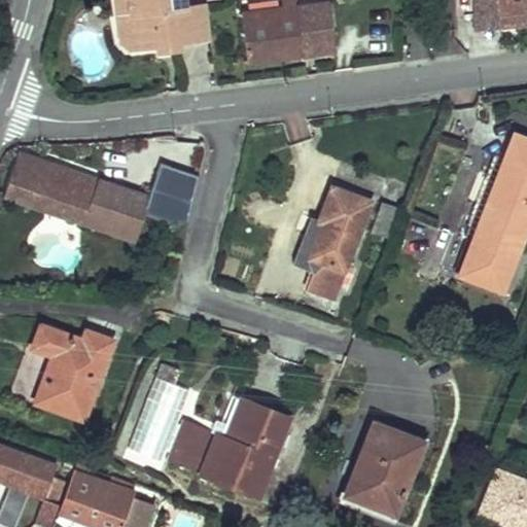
[(130,16),(128,0),(114,0),(117,19),(130,16)]
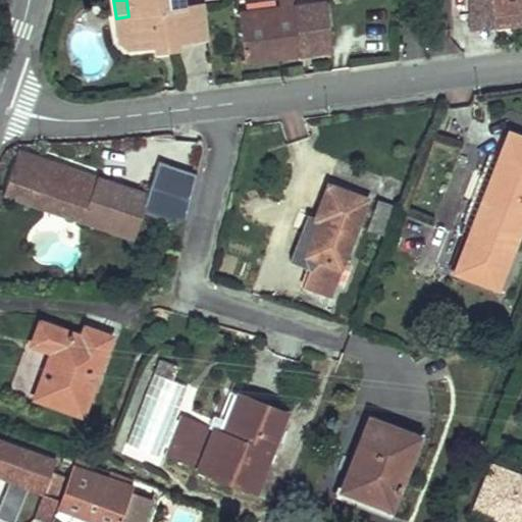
[(185,10),(183,0),(126,0),(128,16),(116,18),(120,46),(126,53),(157,49),(156,44),(175,41),(176,47),(209,42),(204,7),(185,10)]
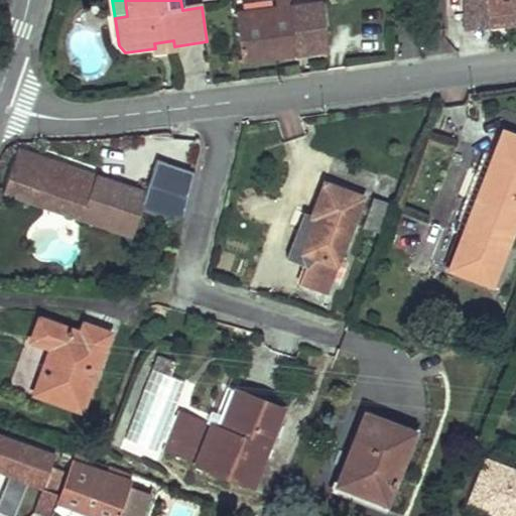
[(277,0),(279,7),(236,13),(243,60),(325,48),(317,2),(293,5),(292,0),(277,0)]
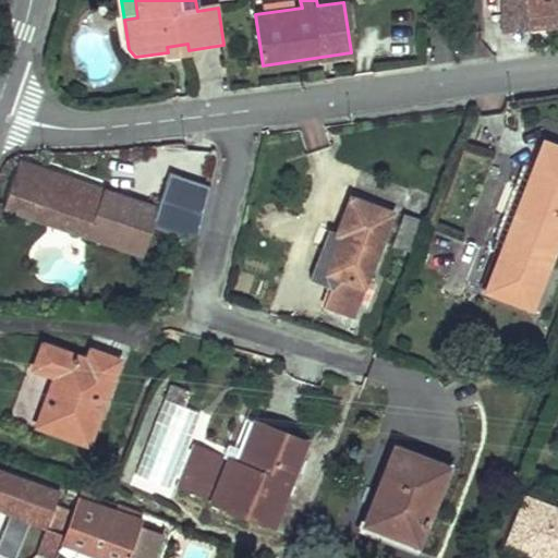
[(531,29),(528,0),(506,0),(505,34),(531,29)]
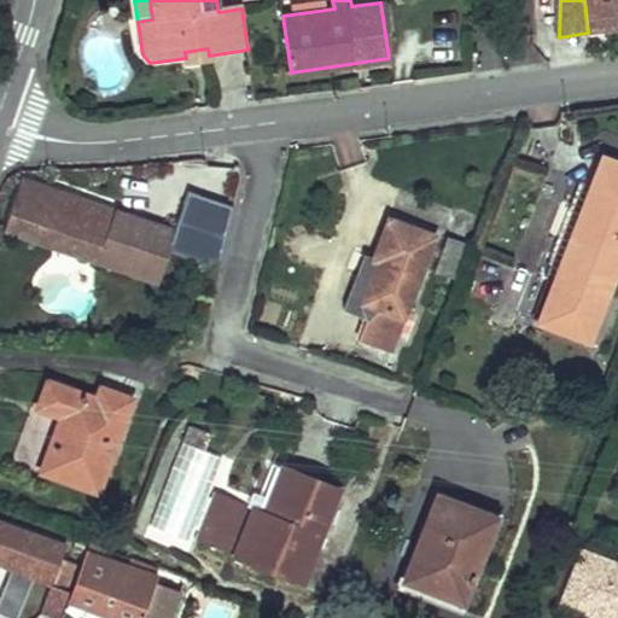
[(617,0),(584,0),(588,33),(617,29),(617,0)]
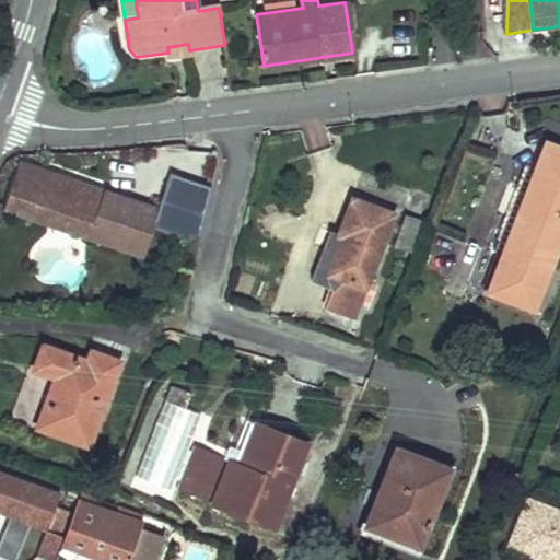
[(188,44),(167,47),(168,53),(170,60),(190,57),(189,50),(188,44)]
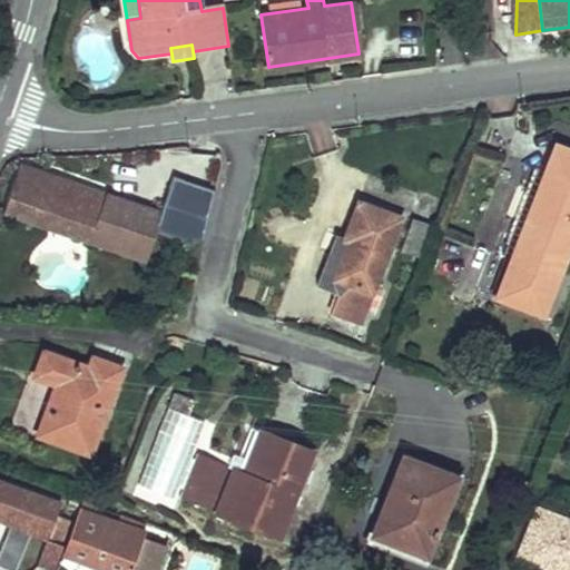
[(529,214),(497,297),(544,316),(569,251),(569,151),(560,148),(549,174),(533,215),(529,214)]
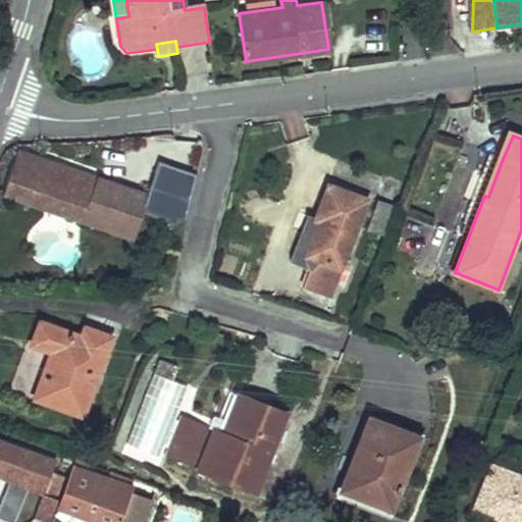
[(122,187),(19,151),(4,195),(108,230),(122,187)]
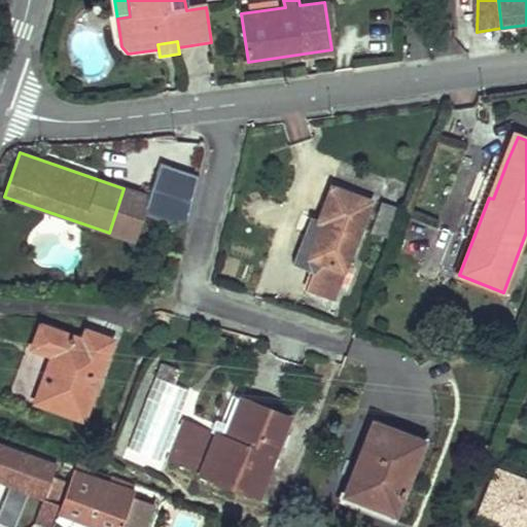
[(503,160),(489,198),(493,199),(507,161),(503,160)]
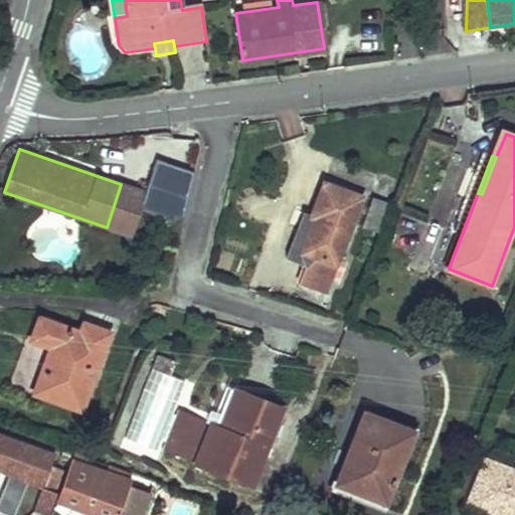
[(194,173),(157,160),(140,207),(182,221),(194,173)]
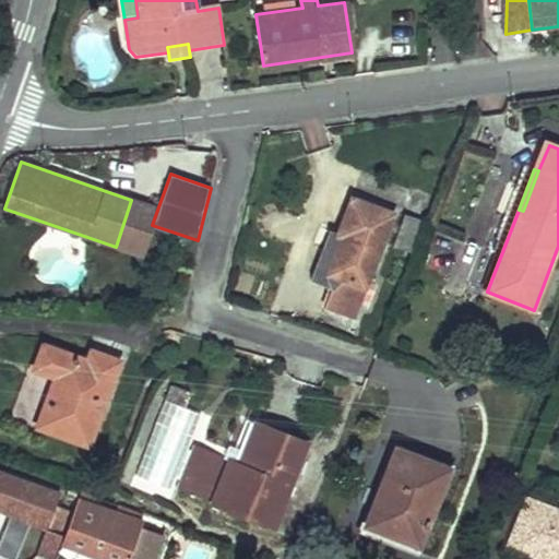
[(333,288),(325,308),(355,319),(360,305),(369,282),(394,215),(353,199),(339,235),(330,230),(311,280),(333,288)]
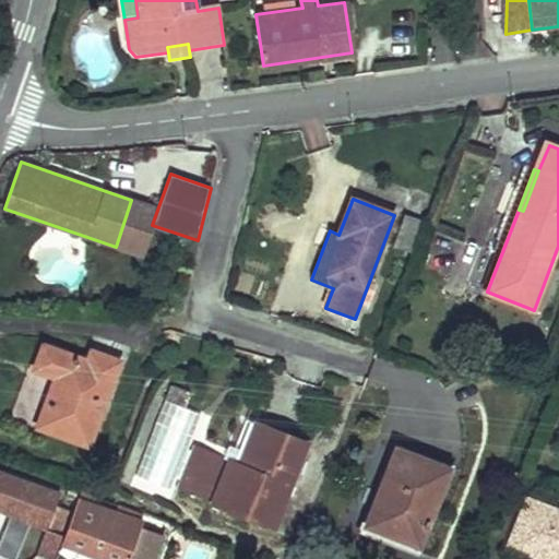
[(157,210),(131,200),(116,247),(141,256),(157,210)]
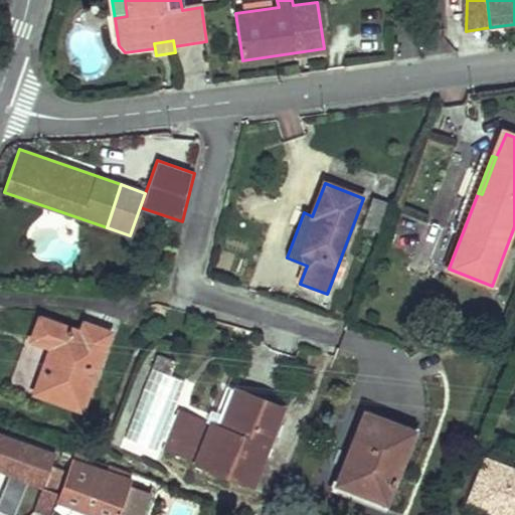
[(373,198),(362,225),(377,231),(388,203),(373,198)]
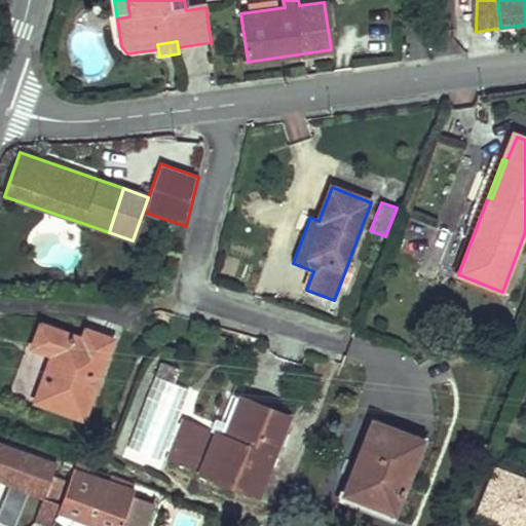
[(347,265),(339,287),(346,290),(354,268),(347,265)]
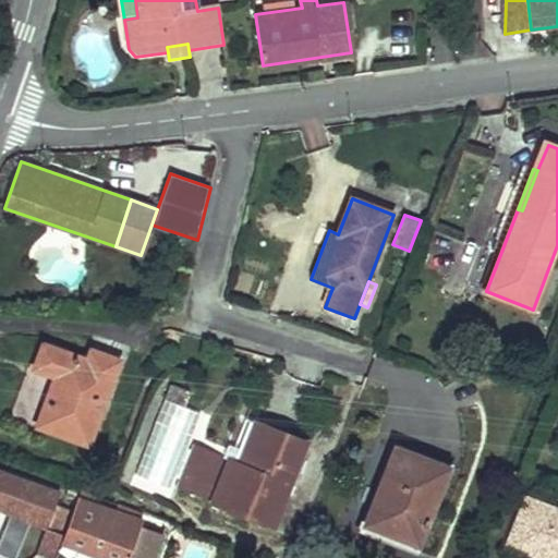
[(53,376),(35,425),(87,445),(119,361),(91,350),(87,360),(41,342),(32,367),(53,376)]
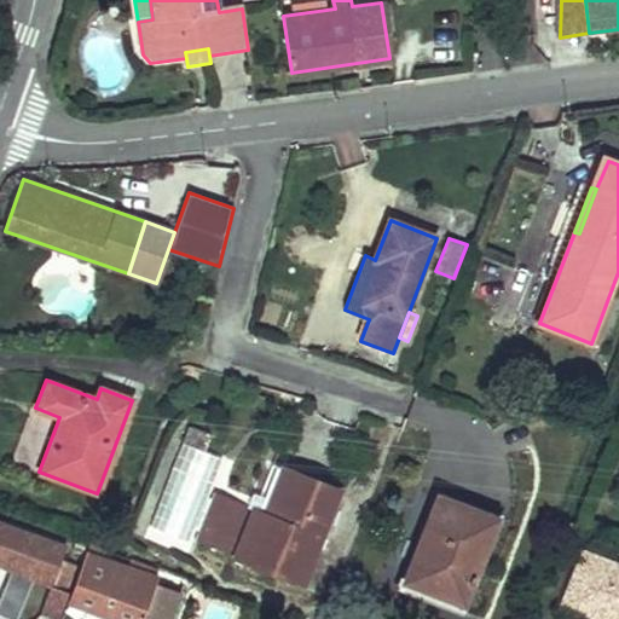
[(204,453),(208,434),(177,427),(152,537),(198,547),(218,456),(204,453)]
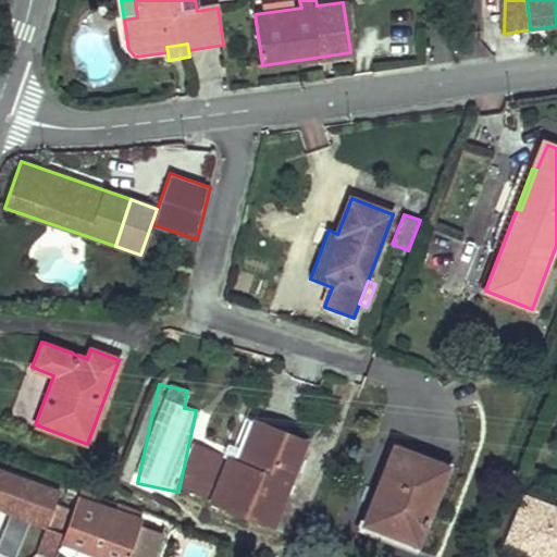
[(235,458),(218,502),(268,522),(283,482),(288,484),(305,441),(254,421),(238,459),(235,458)]
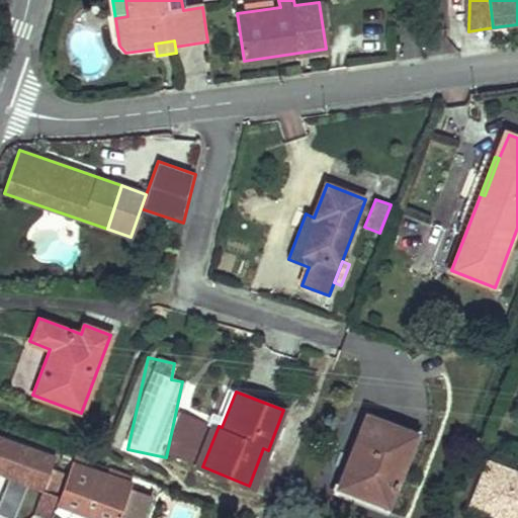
[(195,463),(211,424),(187,415),(172,454),(195,463)]
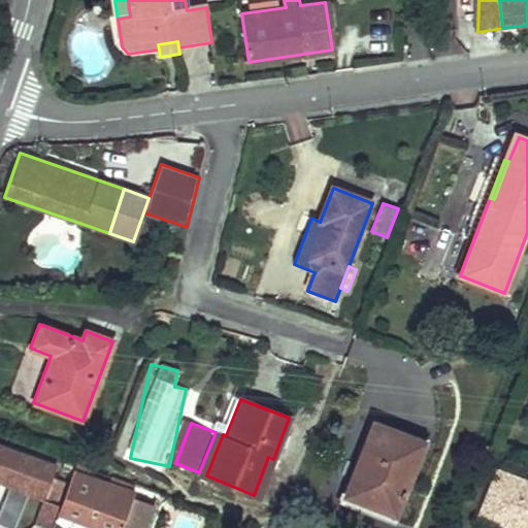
[(374,506),(395,515),(423,441),(372,423),(344,495),(374,506)]
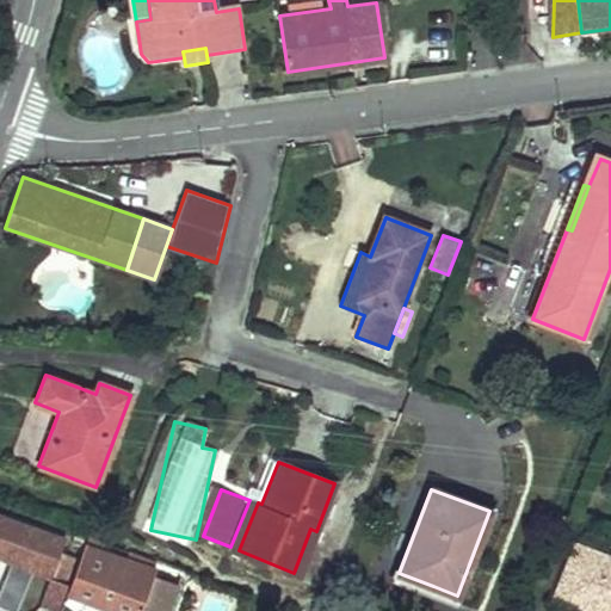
[(66,539),(0,514),(0,556),(50,576),(41,603),(57,609),(66,584),(63,582),(74,554),(62,549),(66,539)]
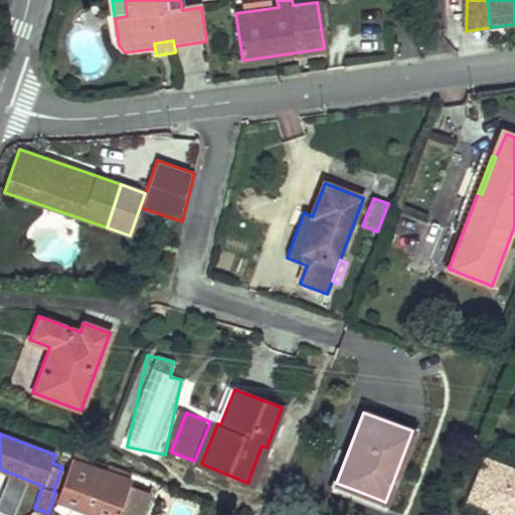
[(73,450),(62,445),(58,457),(69,462),(73,450)]
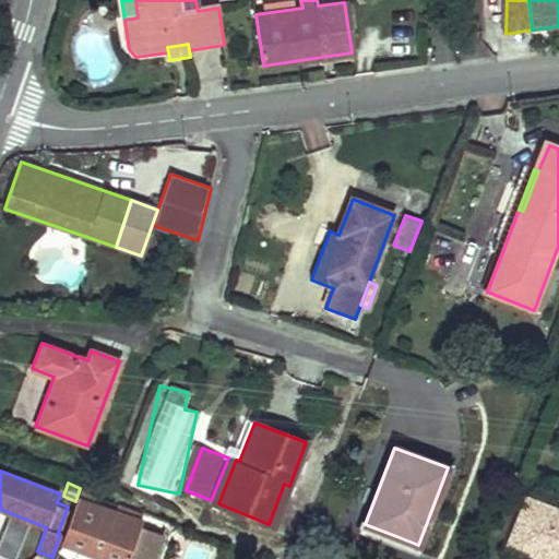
[(284,484),(269,524),(273,527),(289,486),(284,484)]
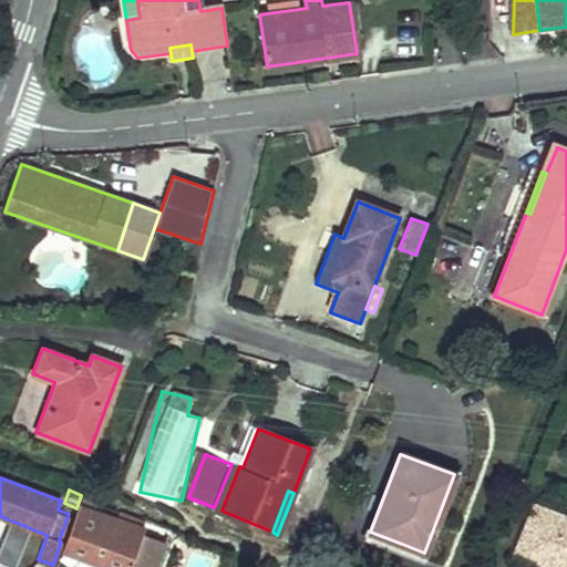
[(96,502),(81,495),(76,508),(62,550),(105,566),(150,566),(160,540),(143,535),(145,531),(93,512),(96,502)]
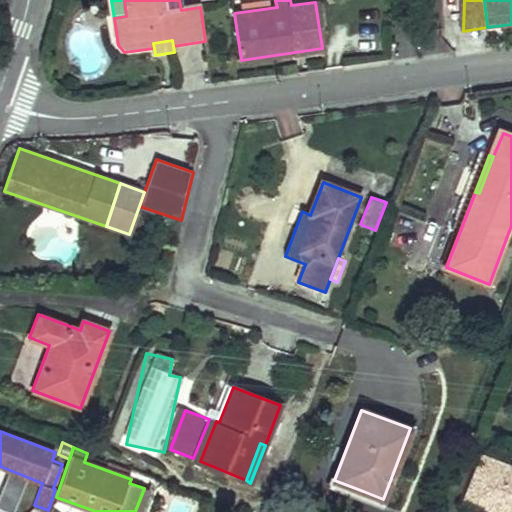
[(511,511),(511,467),(481,456),(464,499),(498,511),(511,511)]
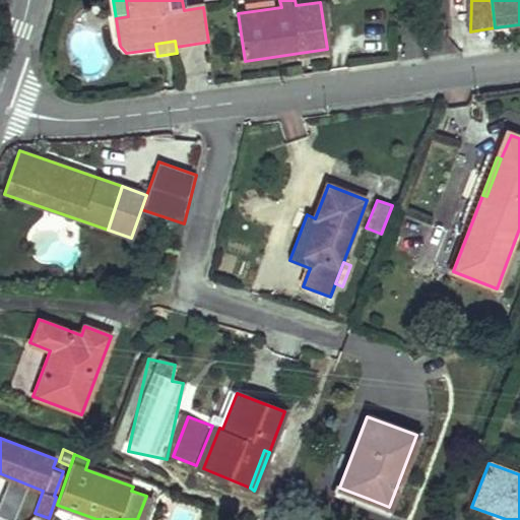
[(369,499),(339,488),(335,498),(366,509),(369,499)]
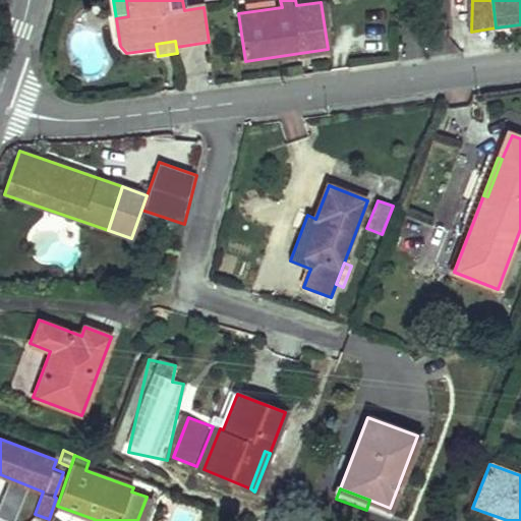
[(143,520),(152,499),(147,497),(137,520),(143,520)]
